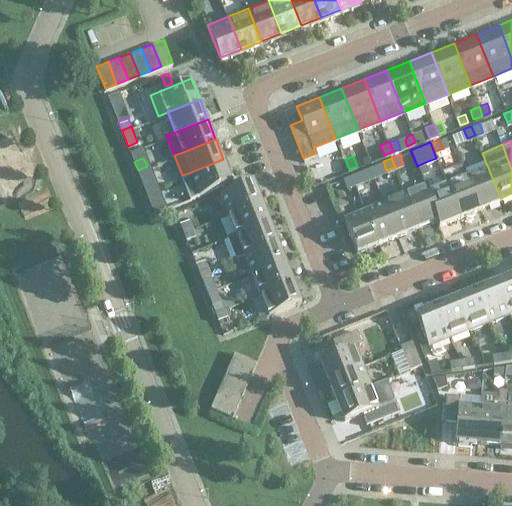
[(223,159),(191,172),(199,193),(232,180),(224,159),(223,159)]
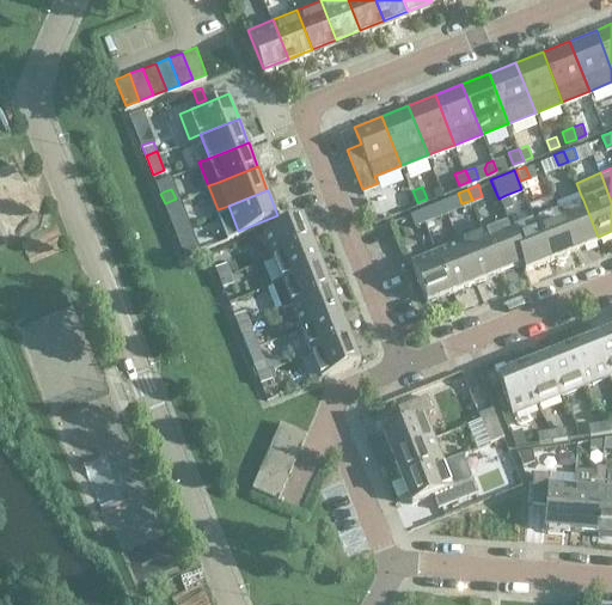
[(574,246),(558,207),(552,191),(528,201),(534,217),(550,256),(574,246)]
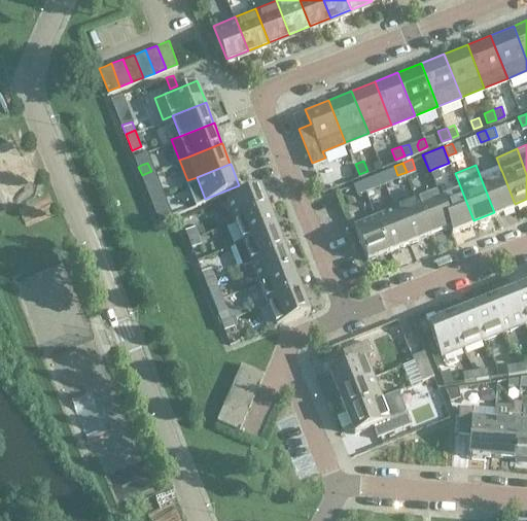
[(501,170),(501,171),(481,178),(494,212),(515,204),(501,170)]
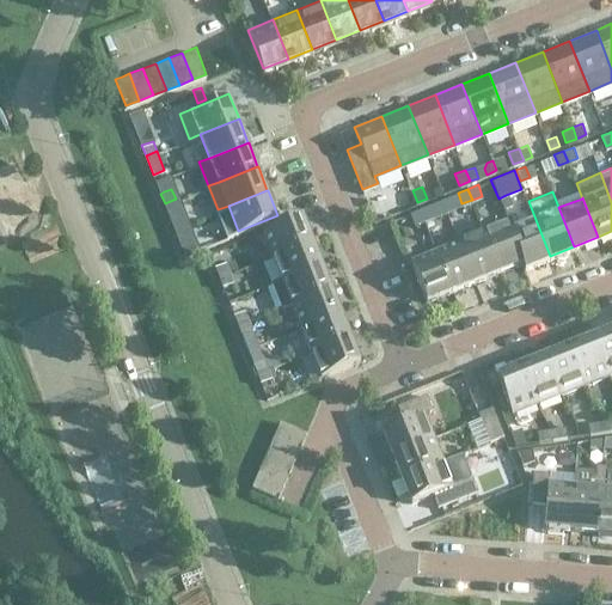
[(165,203),(169,213),(171,212),(179,208),(176,199),(167,202),(165,203)]
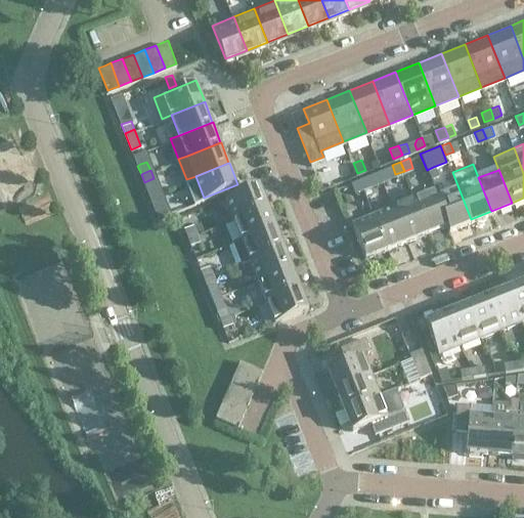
[(367,175),(359,178),(362,186),(370,183),(367,175)]
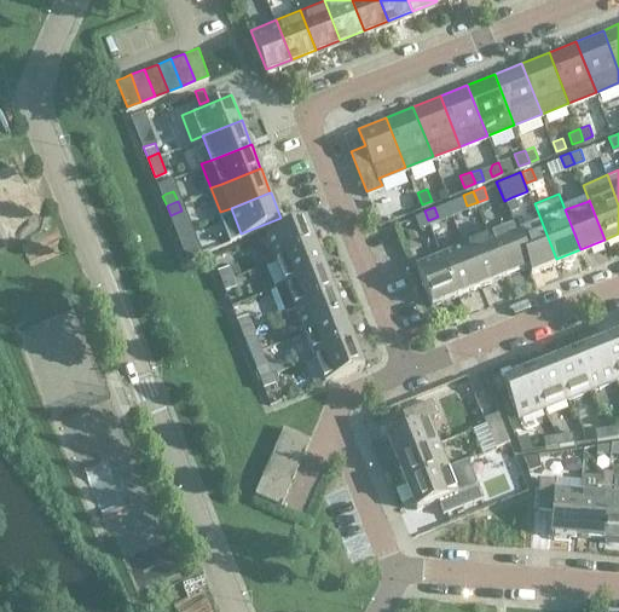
[(428,220),(424,211),(415,215),(418,224),(428,220)]
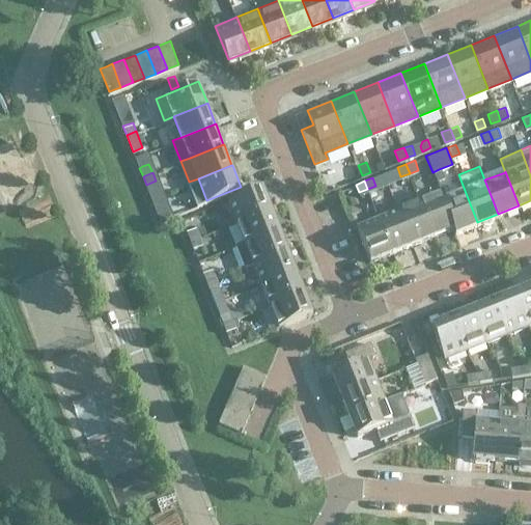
[(236,219),(271,205),(261,184),(228,197),(236,219)]
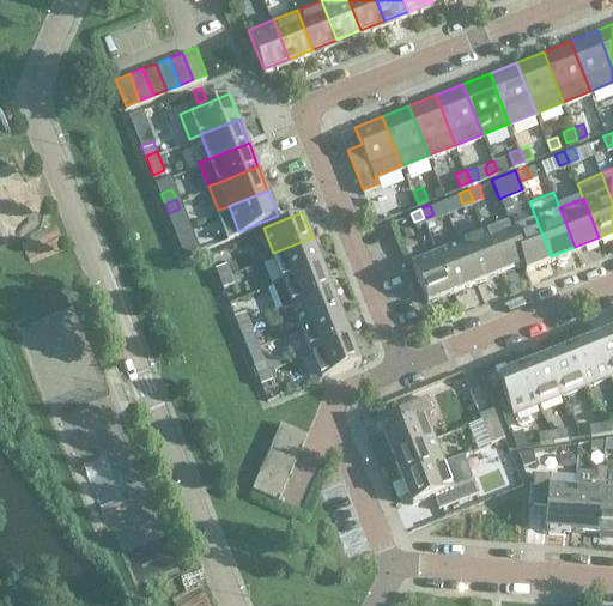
[(149,246),(163,242),(157,217),(143,220),(149,246)]
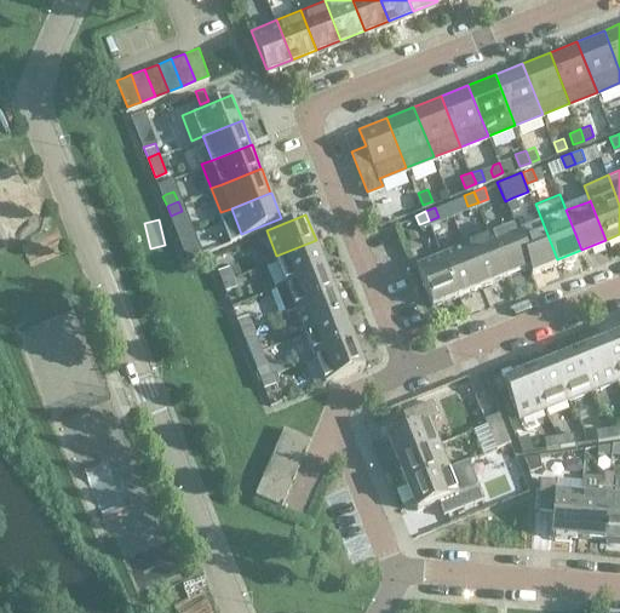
[(532,270),(557,259),(541,219),(518,229),(517,229),(530,263),(529,263),(532,270)]
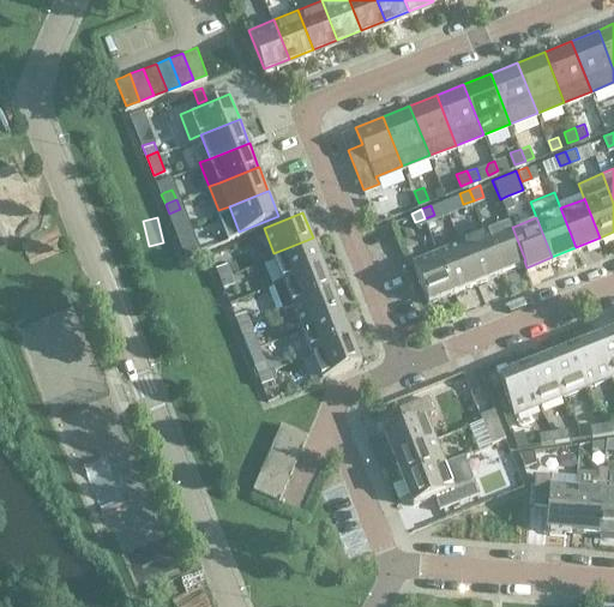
[(512,227),(513,227),(511,220),(486,230),(501,270),(524,260),(525,260),(512,227)]
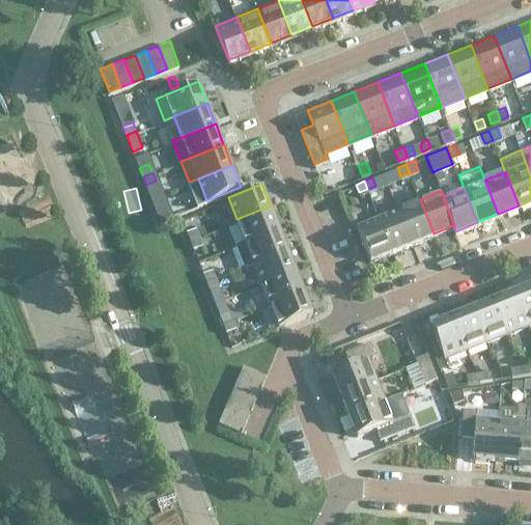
[(399,208),(413,242),(434,233),(420,199),(399,208)]
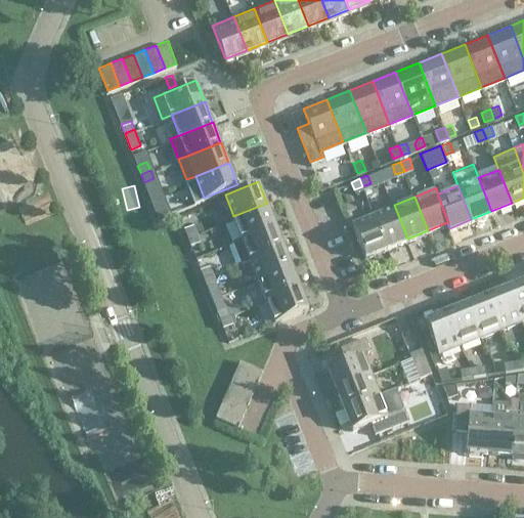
[(233,216),(242,235),(242,236),(275,223),(267,203),(233,216)]
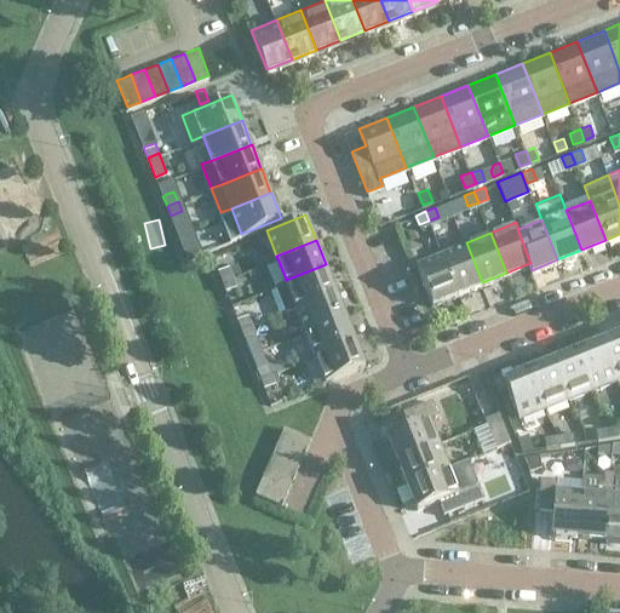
[(187,256),(197,251),(194,241),(184,245),(182,246),(187,256)]
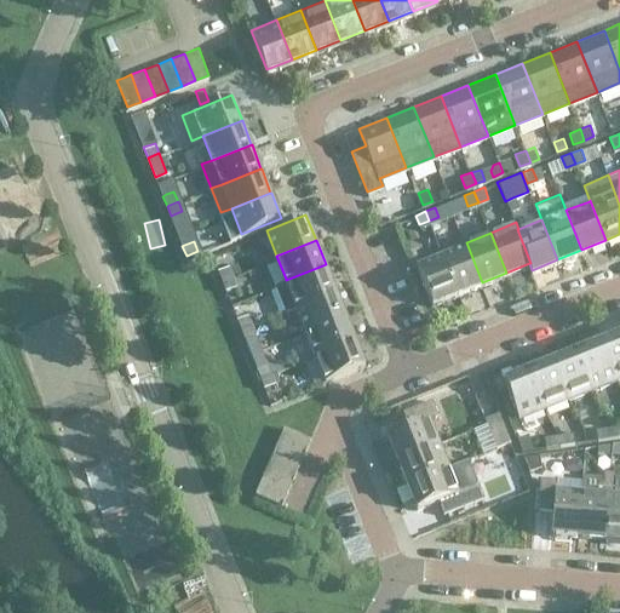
[(442,252),(458,292),(482,282),(466,242),(442,252)]
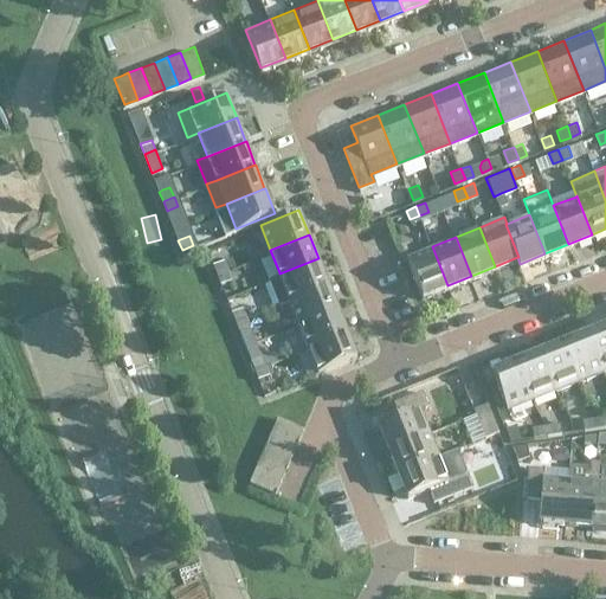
[(423,295),(447,285),(432,246),(407,256),(423,295)]
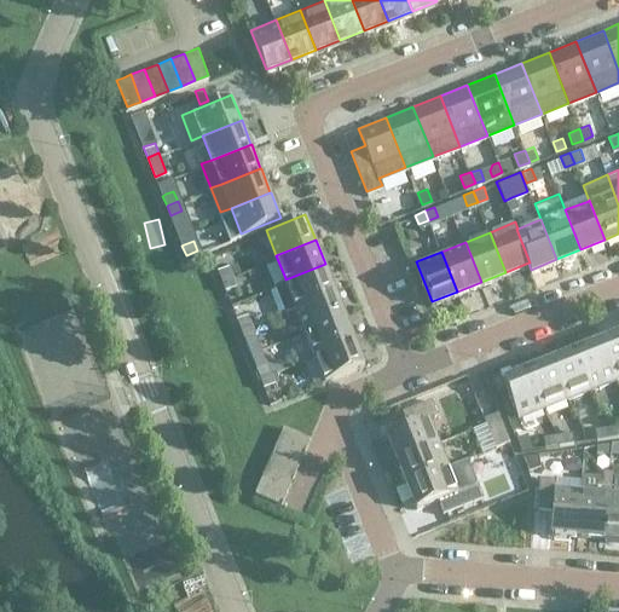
[(238,259),(229,264),(231,271),(242,267),(238,259)]
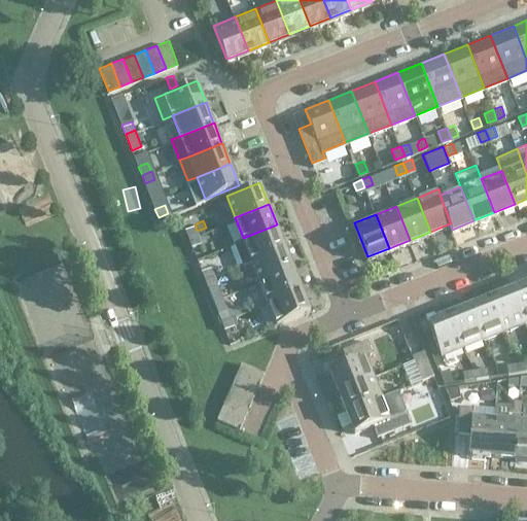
[(195,234),(198,233),(197,231),(195,224),(191,224),(184,228),(188,236),(195,234)]
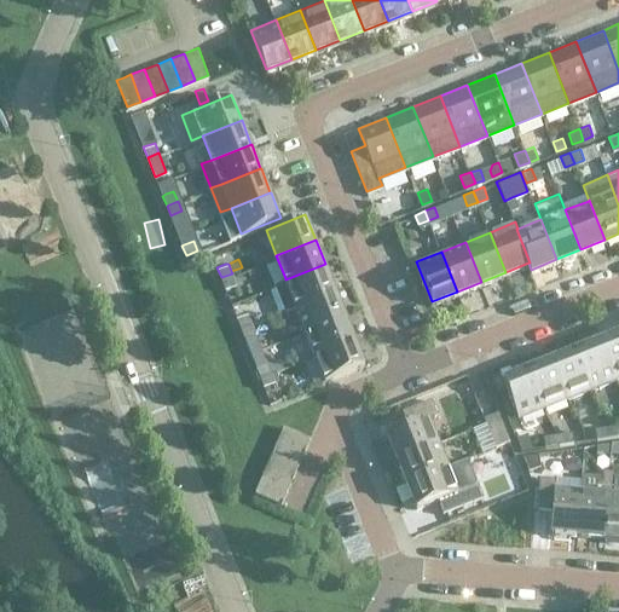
[(285,279),(285,278),(275,283),(284,310),(295,305),(295,304),(335,288),(325,264),(285,279)]
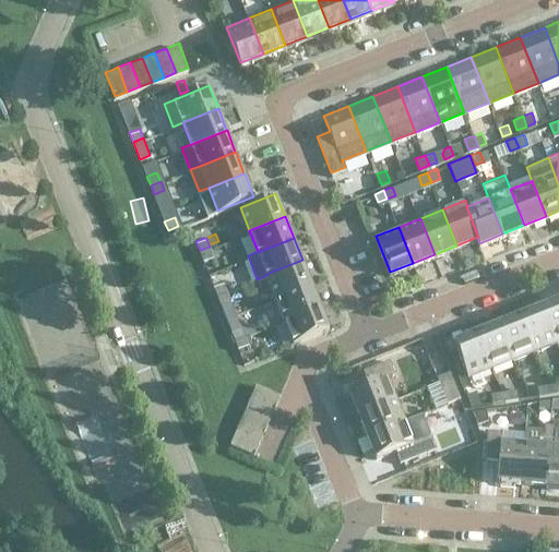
[(200,250),(203,260),(210,256),(213,255),(210,247),(206,248),(200,250)]
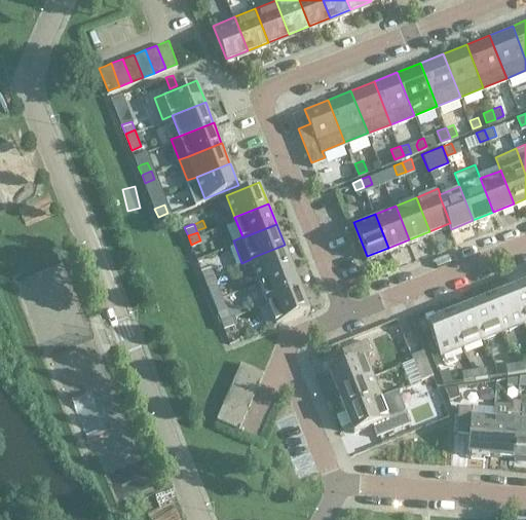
[(259,279),(293,265),(285,245),(251,258),(251,259),(259,279)]
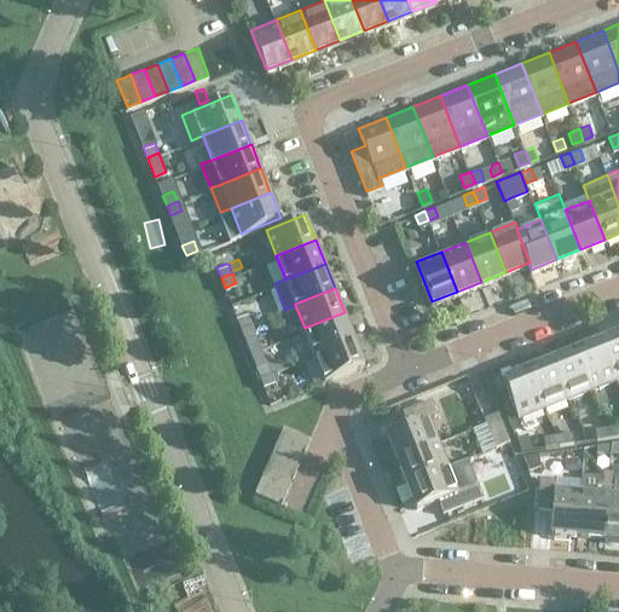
[(252,322),(248,312),(243,313),(236,316),(239,325),(247,323),(252,322)]
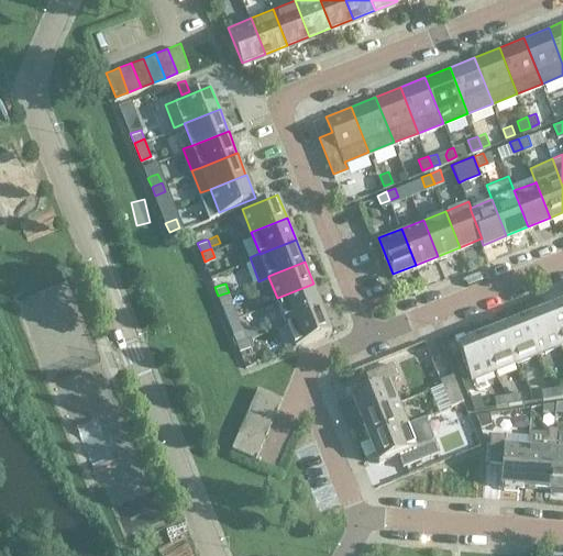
[(322,306),(313,284),(277,298),(286,320),(322,306)]
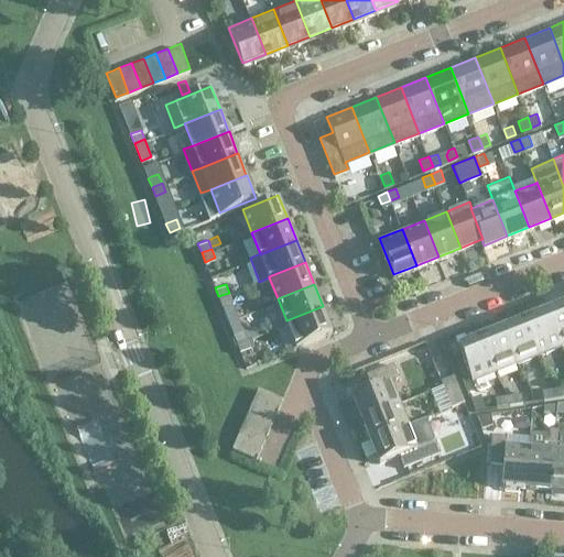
[(225,294),(218,296),(223,306),(228,303),(232,302),(229,293),(225,294)]
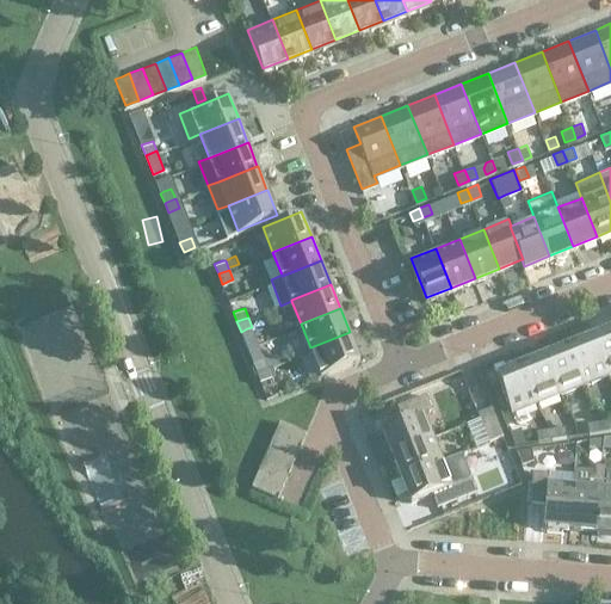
[(610,325),(592,332),(608,371),(610,369),(610,325)]
